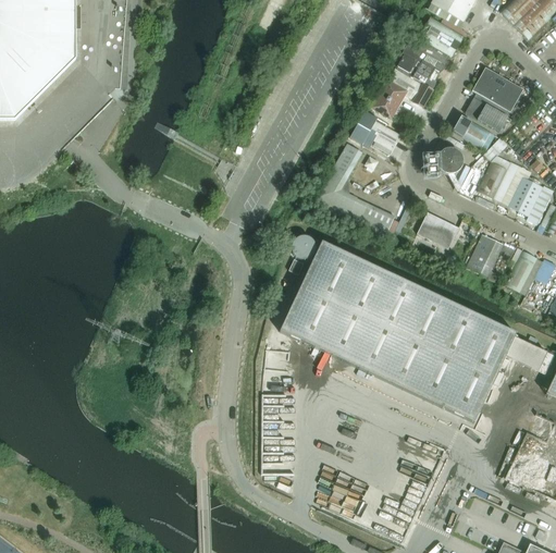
[(0,0),(0,127),(19,127),(56,90),(81,64),(79,0),(0,0)]
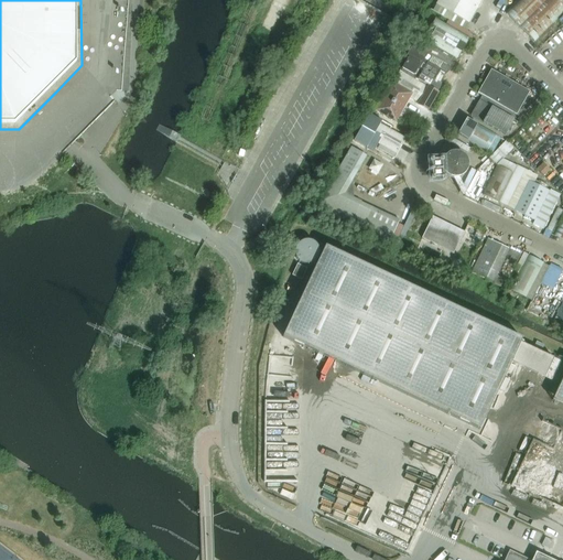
[(437,0),(437,1),(471,20),(482,0),(437,0)]
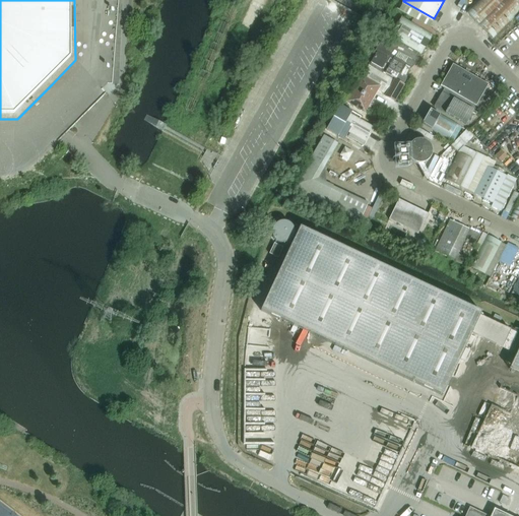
[(494,35),(518,9),(518,0),(473,0),(466,7),(494,35)]
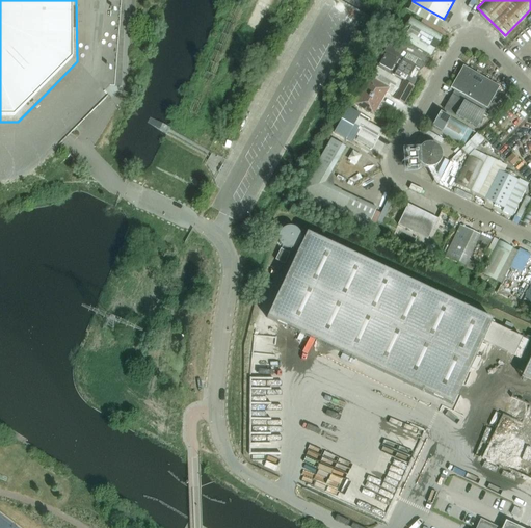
[(432,52),(444,32),(412,15),(400,33),(432,52)]
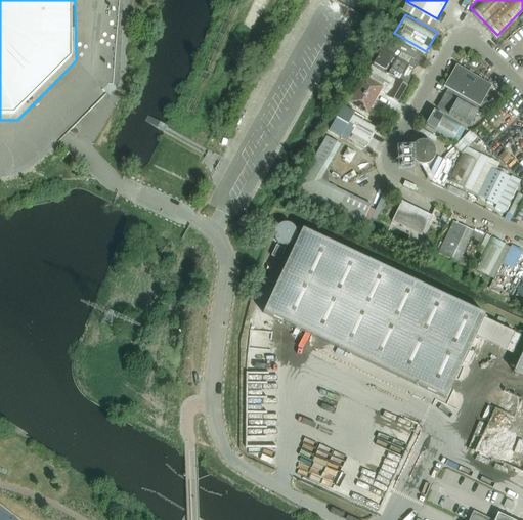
[(378,54),(373,63),(404,82),(406,81),(407,80),(407,79),(408,78),(409,78),(409,77),(409,75),(409,74),(410,73),(410,72),(410,70),(411,69),(411,68),(412,67),(413,66),(415,65),(415,63),(417,63),(418,61),(419,60),(422,57),(423,55),(393,39),(391,43),(385,40),(378,54)]
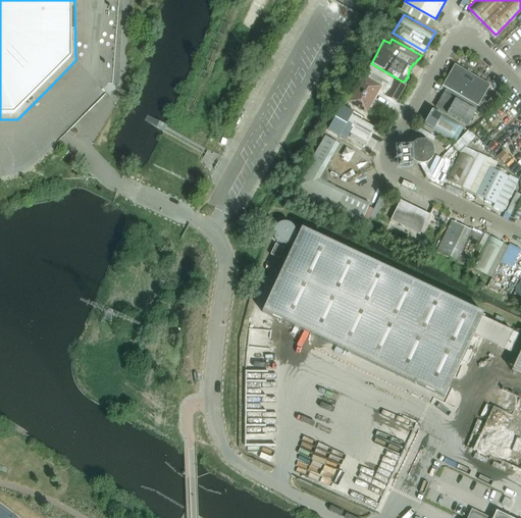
[(479,103),(491,82),(456,61),(444,83),(479,103)]
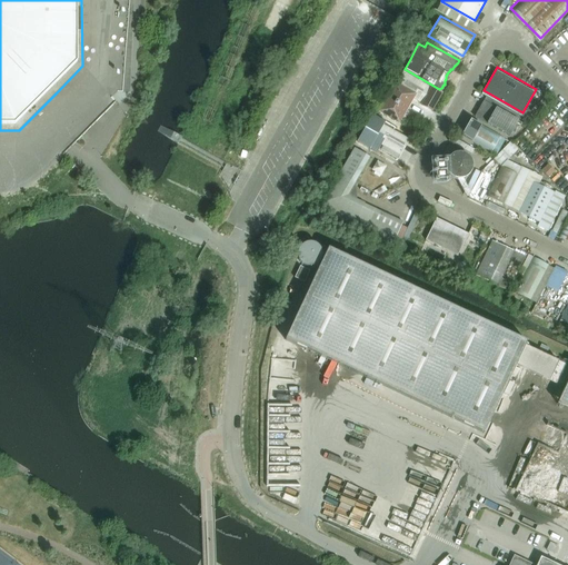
[(404,69),(396,85),(381,108),(399,118),(412,95),(424,100),(424,101),(432,107),(442,90),(439,89),(405,69),(404,69)]
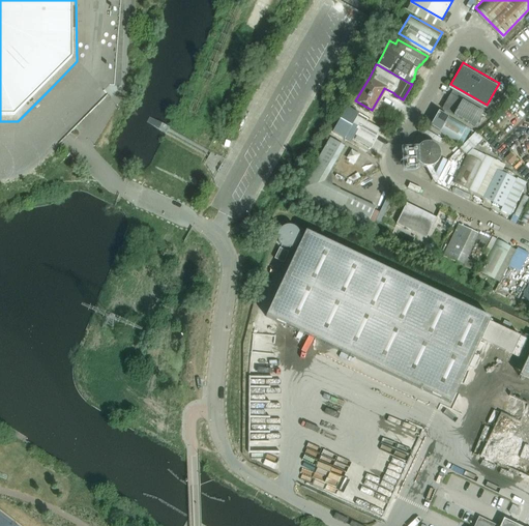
[(485,109),(451,90),(443,106),(475,124),(485,109)]
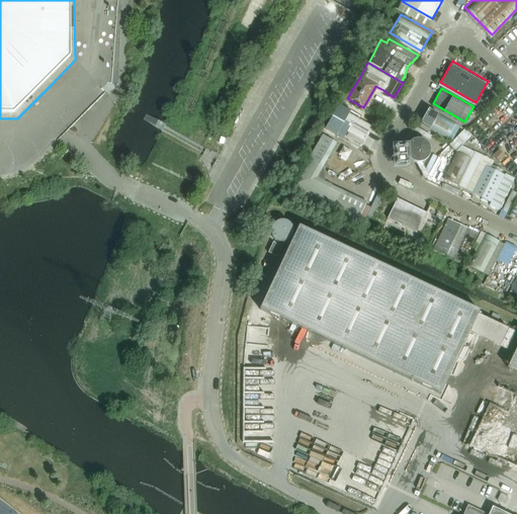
[(448,135),(456,120),(430,105),(422,119),(448,135)]
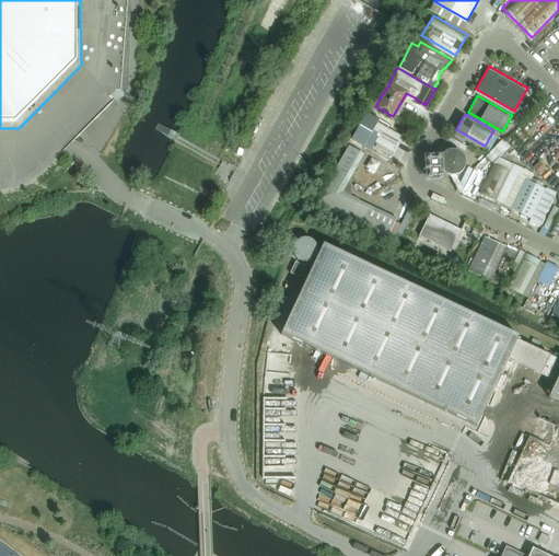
[(393,153),(405,134),(375,117),(364,137),(393,153)]
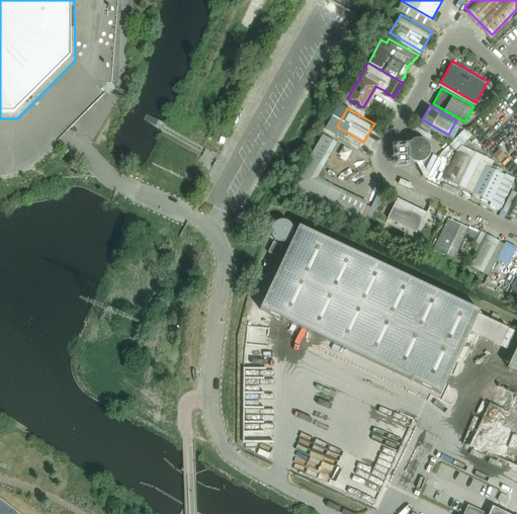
[(324,132),(291,186),(359,218),(368,199),(317,175),(338,140),(324,132)]
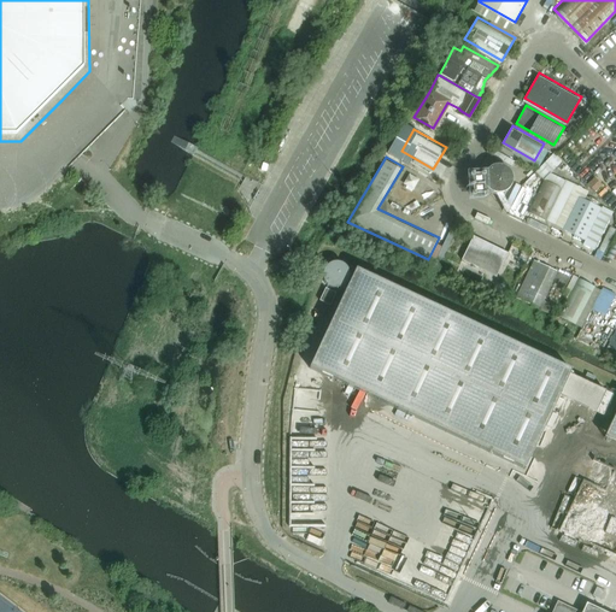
[(506,188),(509,187),(510,186),(511,184),(511,183),(512,182),(514,181),(514,178),(514,177),(514,176),(514,174),(514,172),(514,171),(512,170),(511,168),(511,166),(510,165),(509,164),(508,164),(506,163),(504,162),(503,162),(502,162),(500,162),(498,162),(497,162),(496,162),(493,163),(492,163),(491,164),(490,165),(488,166),(487,168),(487,169),(486,170),(486,172),(485,174),(485,175),(485,176),(485,178),(486,180),(486,181),(487,183),(487,184),(488,186),(490,187),(491,188),(492,188),(494,189),(496,189),(497,190),(499,190),(500,190),(503,190),(504,189),(505,189),(506,188)]
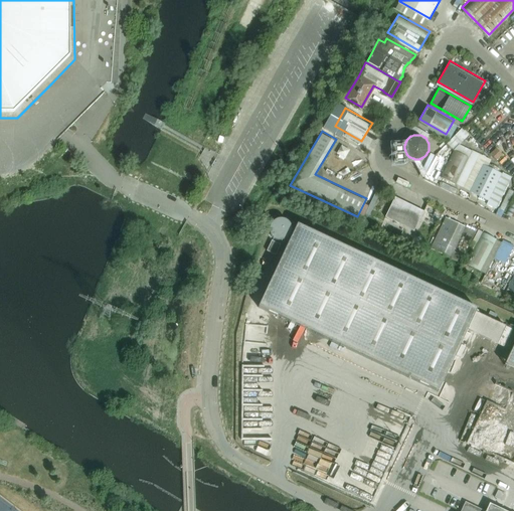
[(347,156),(352,145),(344,141),(339,151),(347,156)]
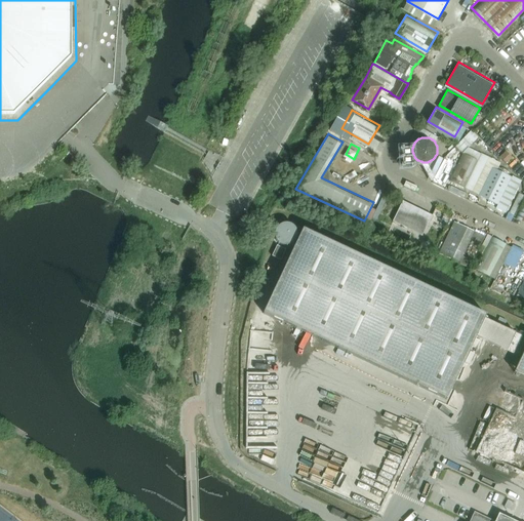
[(465,185),(479,157),(481,153),(473,149),(471,153),(465,150),(450,177),(465,185)]
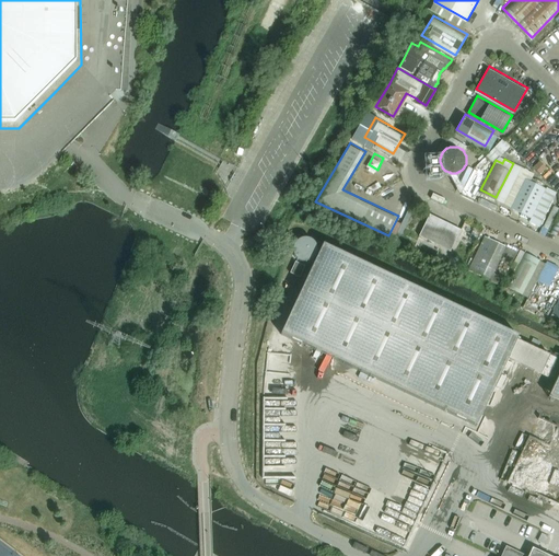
[(538,160),(534,164),(540,172),(546,166),(538,160)]
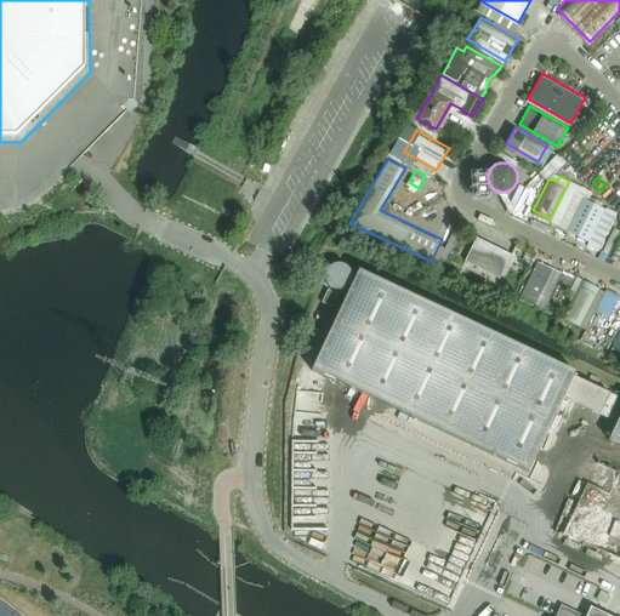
[(578,183),(563,212),(573,217),(584,194),(587,188),(578,183)]
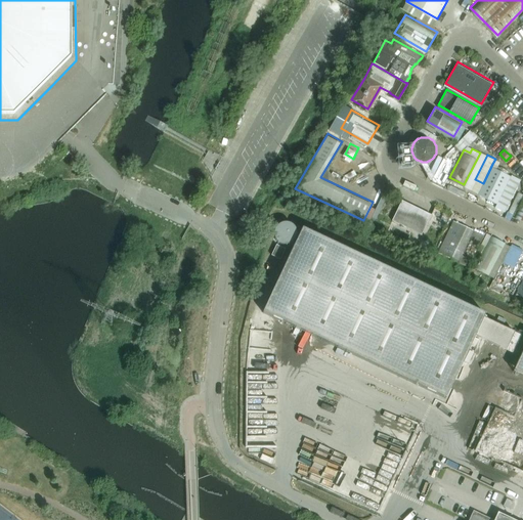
[(483,183),(479,191),(497,201),(511,173),(492,164),(483,183)]
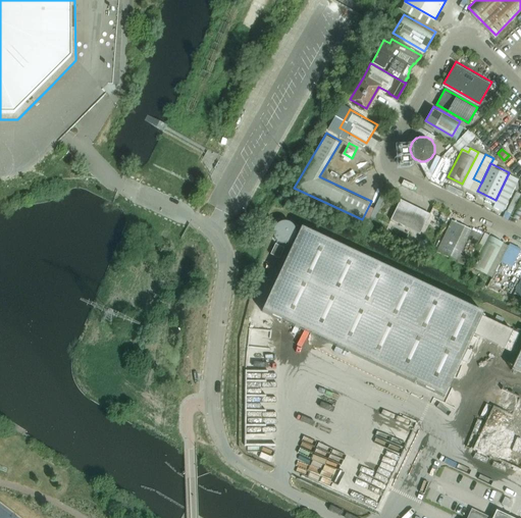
[(401,197),(392,217),(420,230),(430,211),(401,197)]
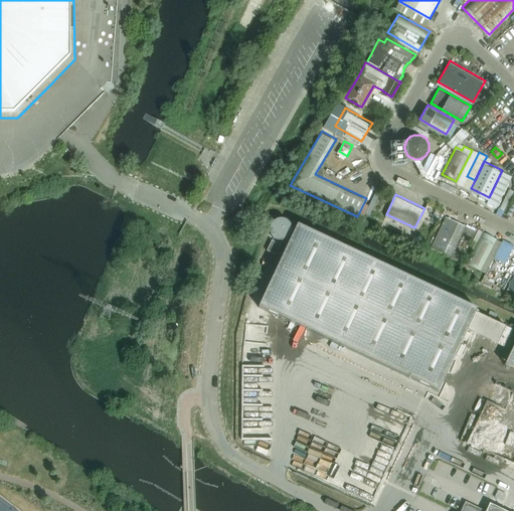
[(432,245),(451,254),(460,260),(475,228),(447,214),(432,245)]
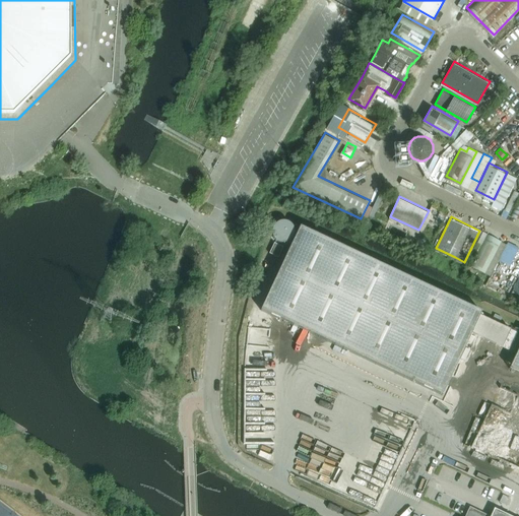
[(272,228),(272,230),(272,231),(272,232),(272,234),(273,235),(274,236),(274,237),(275,238),(276,239),(277,240),(279,240),(280,241),(281,241),(282,241),(284,242),(285,241),(286,241),(288,241),(289,240),(290,240),(296,228),(296,227),(296,226),(295,223),(295,222),(294,221),(293,220),(292,219),(290,219),(289,218),(288,217),(286,217),(285,217),(284,217),(282,217),(281,217),(280,217),(279,218),(277,219),(276,219),(275,220),(274,221),(274,222),(273,223),(272,226),(272,227),(272,228)]
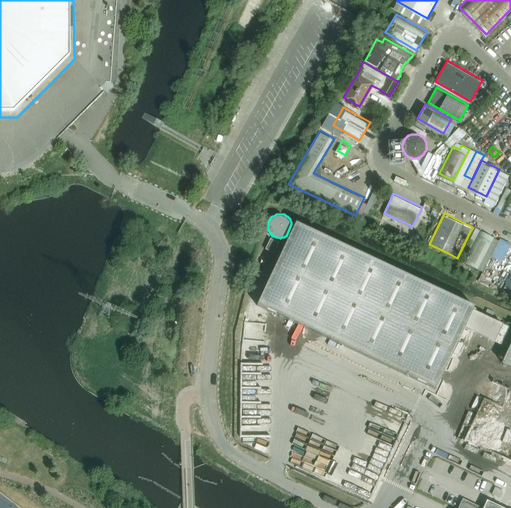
[(296,220),(258,302),(436,386),(465,324),(502,341),(510,324),(473,307),(475,304),(296,220)]
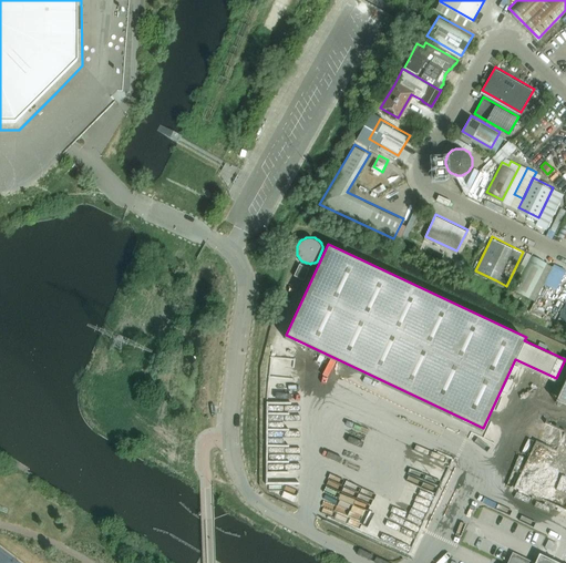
[(522,273),(532,254),(526,251),(516,269),(522,273)]
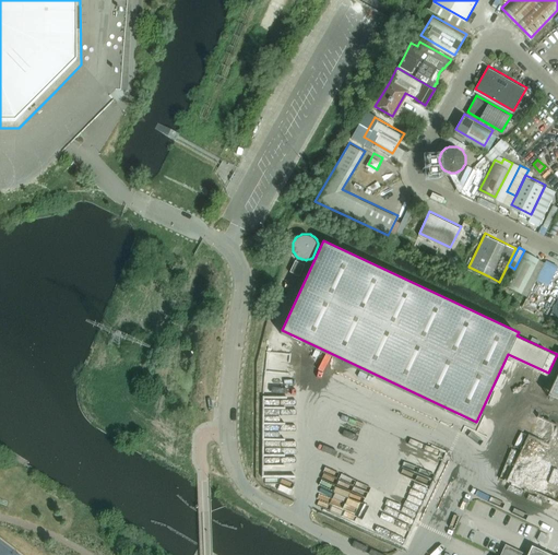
[(522,291),(537,262),(539,258),(524,250),(522,254),(508,283),(522,291)]
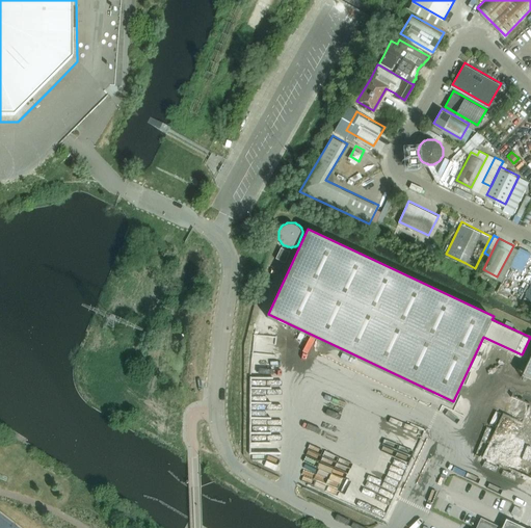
[(291,249),(282,245),(276,256),(286,260),(291,249)]
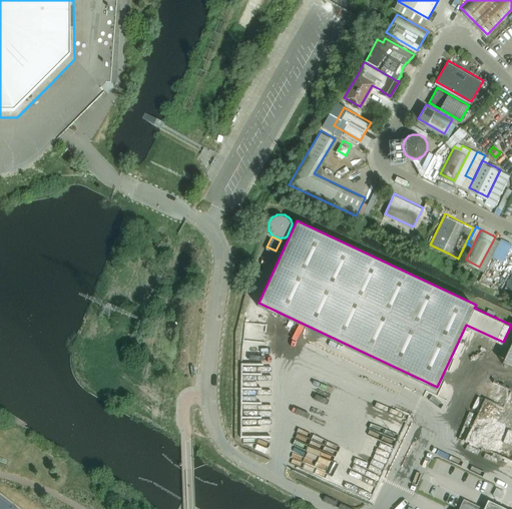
[(495,279),(484,273),(481,278),(492,284),(495,279)]
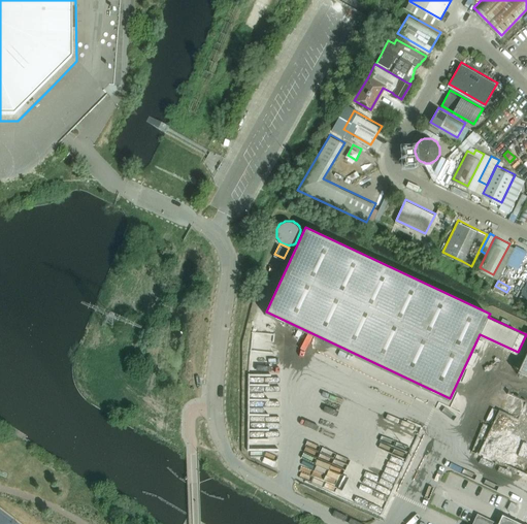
[(525,523),(501,515),(499,521),(478,512),(471,523),(525,523)]
